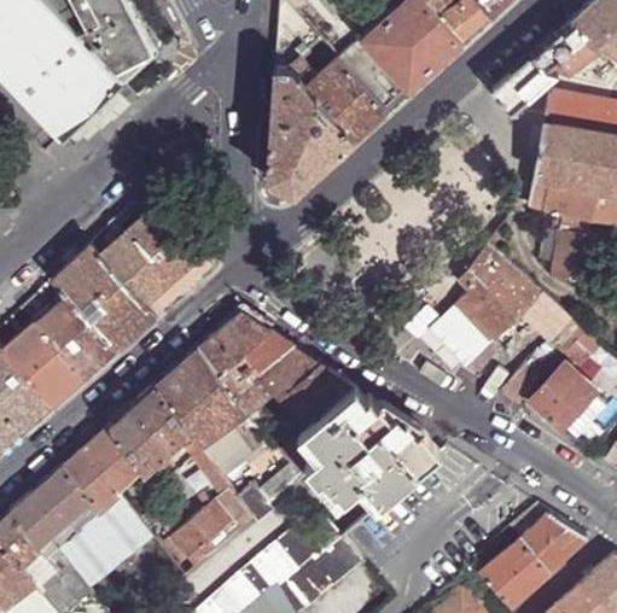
[(0,74),(59,138),(118,81),(114,76),(73,34),(40,0),(0,0),(0,74)]
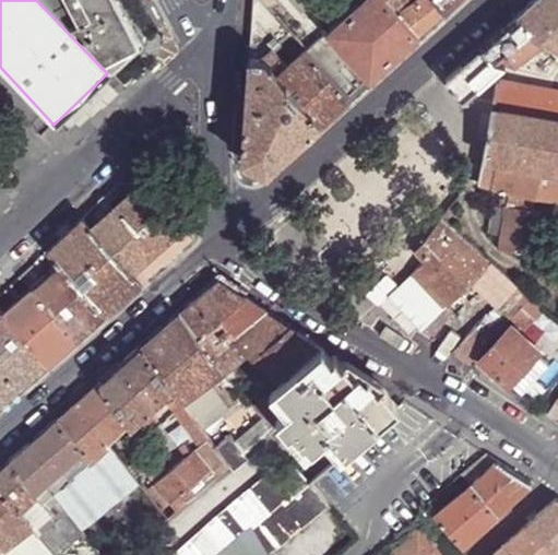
[(36,0),(66,31),(75,26),(86,21),(75,0),(36,0)]
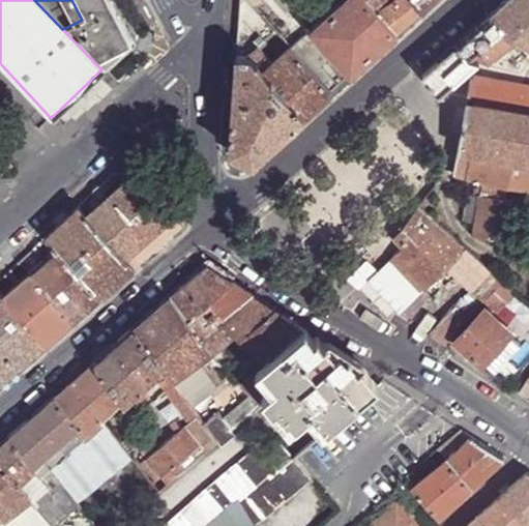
[(129,46),(125,37),(106,0),(71,0),(82,20),(71,25),(62,29),(97,65),(101,69),(123,53),(129,46)]
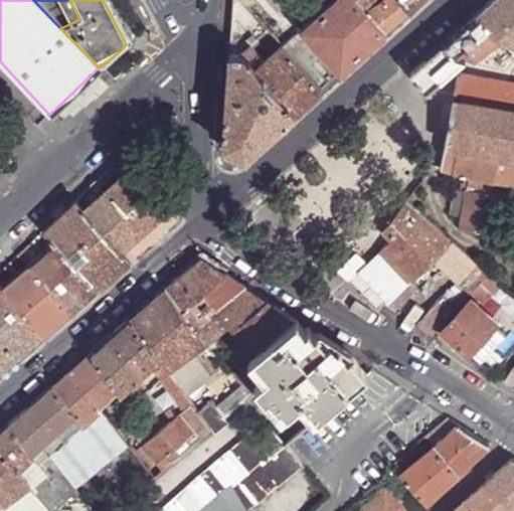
[(233,0),(230,0),(227,57),(234,57),(240,51),(247,46),(248,47),(265,33),(233,0)]
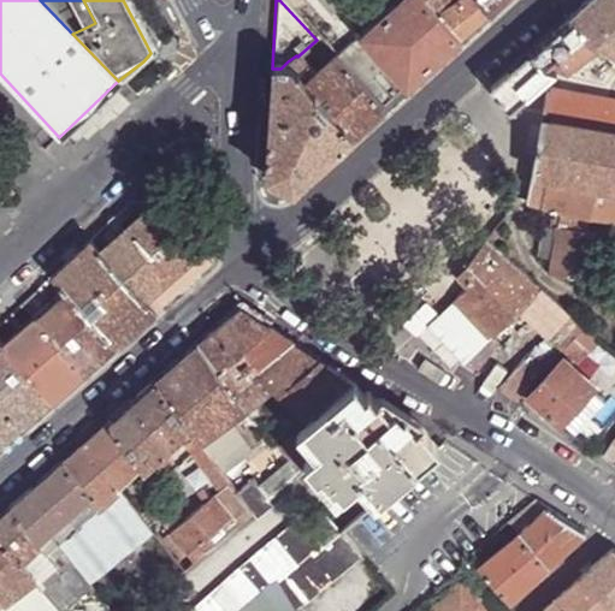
[(406,92),(459,42),(437,19),(420,0),(401,0),(358,39),(406,92)]
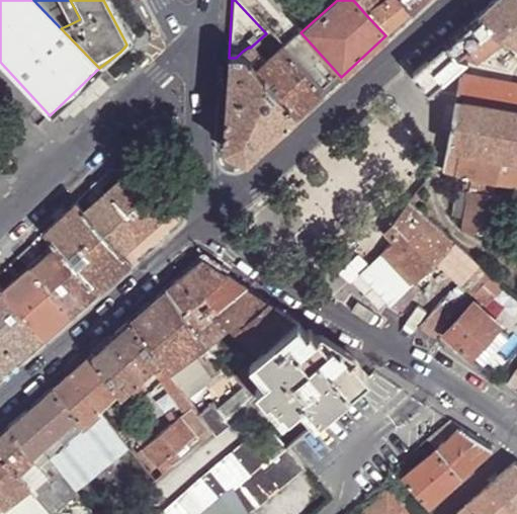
[(353,0),(367,16),(378,6),(389,0),(353,0)]
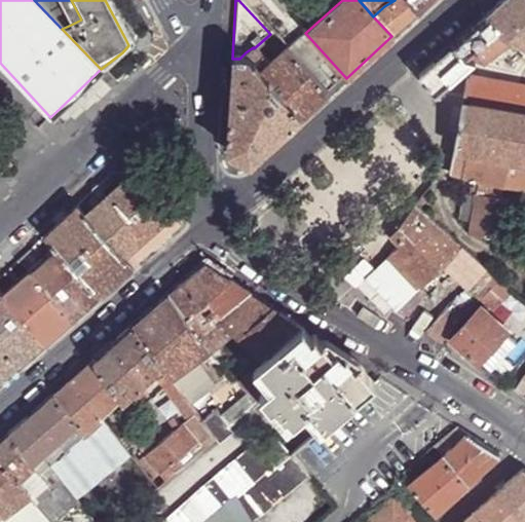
[(391,36),(416,14),(405,0),(395,0),(384,6),(373,16),(391,36)]
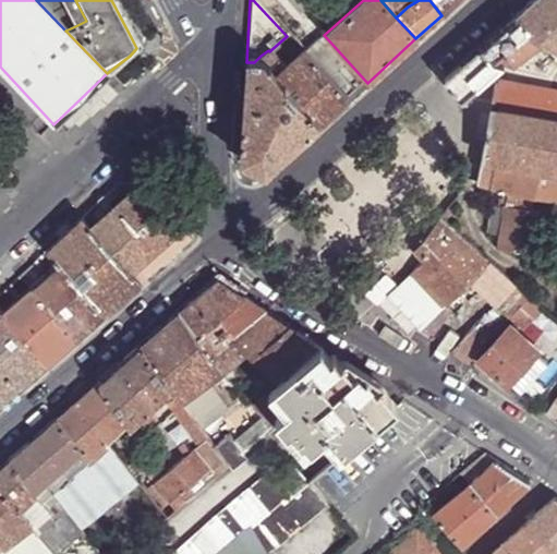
[(458,0),(430,0),(442,15),(458,0)]
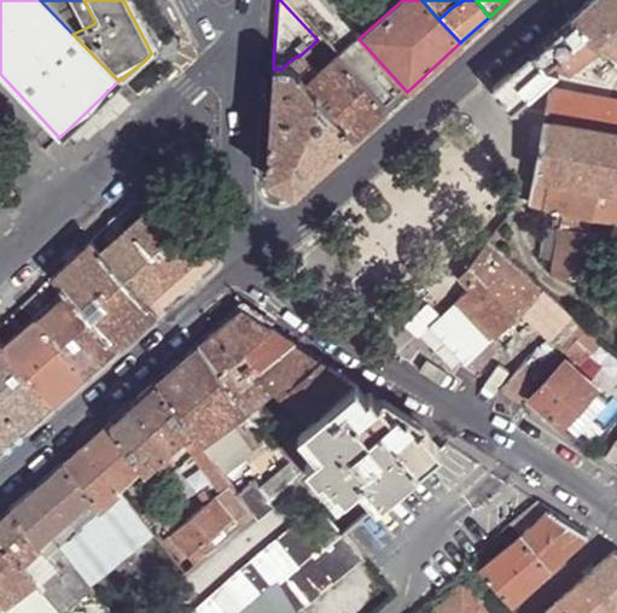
[(587,38),(616,68),(616,0),(593,0),(571,22),(587,38)]
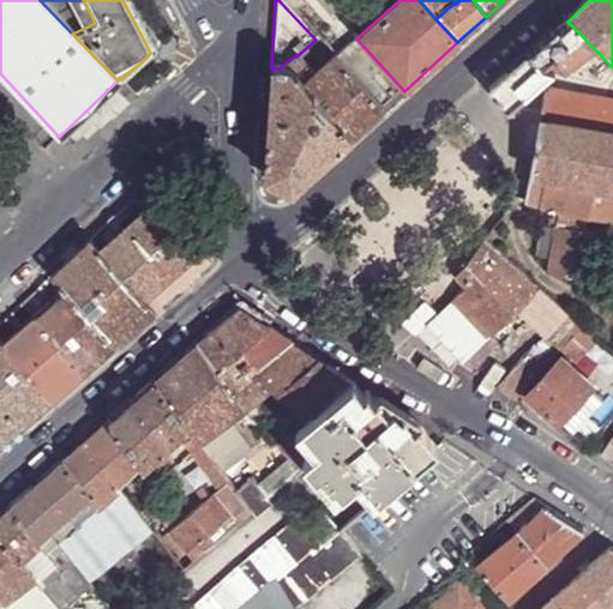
[(568,22),(528,55),(544,71),(583,37),(568,22)]
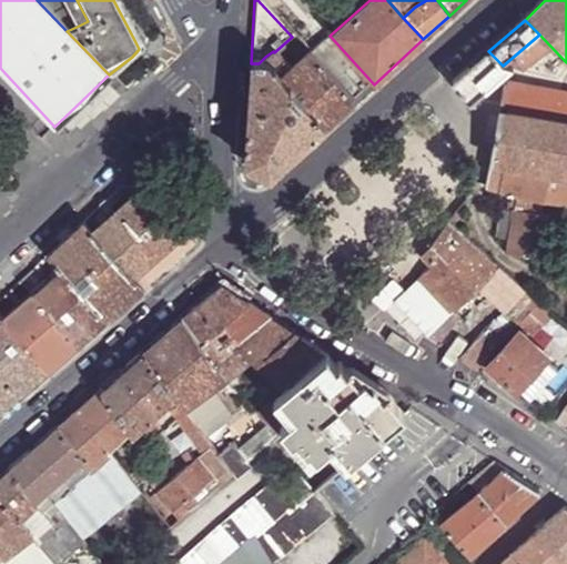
[(503,66),(509,68),(556,81),(566,67),(566,62),(539,34),(503,66)]
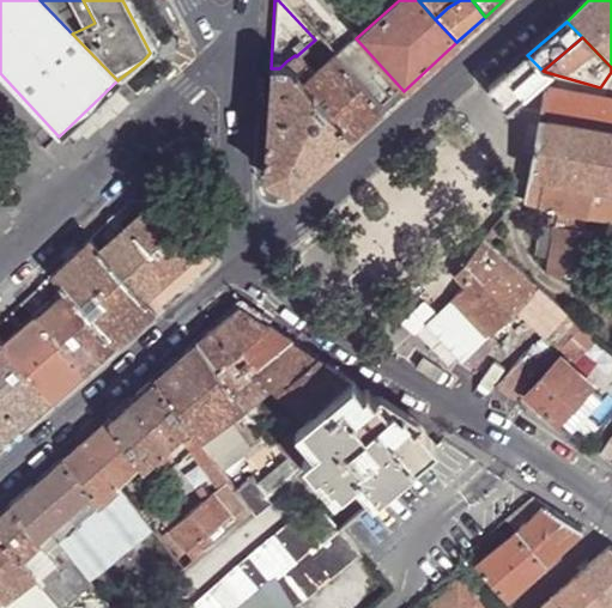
[(286,67),(301,84),(313,74),(296,56),(295,55),(286,61),(279,68),(286,67)]
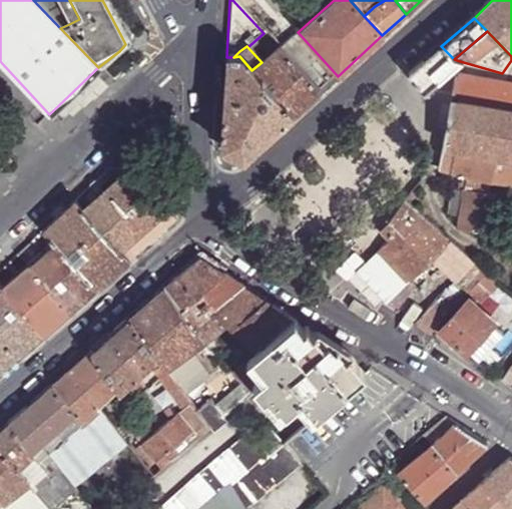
[(441,46),(408,75),(424,94),(450,71),(460,61),(454,59),(441,46)]
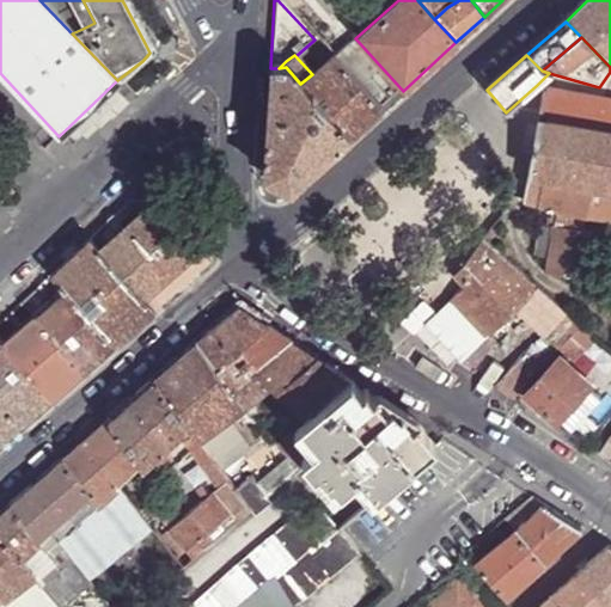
[(300,84),(349,139),(380,111),(331,57),(312,74),(300,84)]
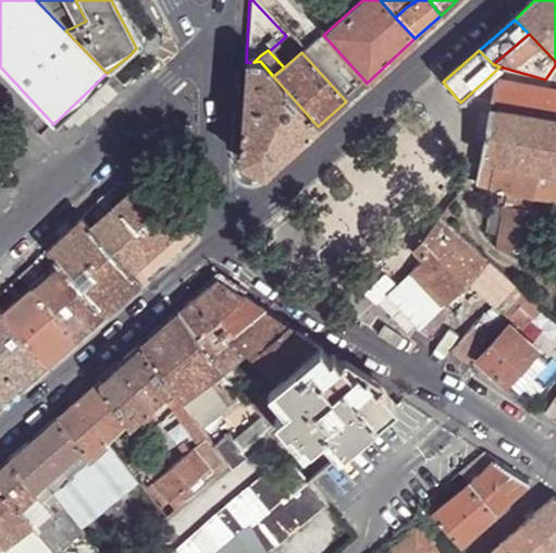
[(264,174),(318,126),(273,76),(260,61),(254,62),(246,62),(238,163),(264,174)]
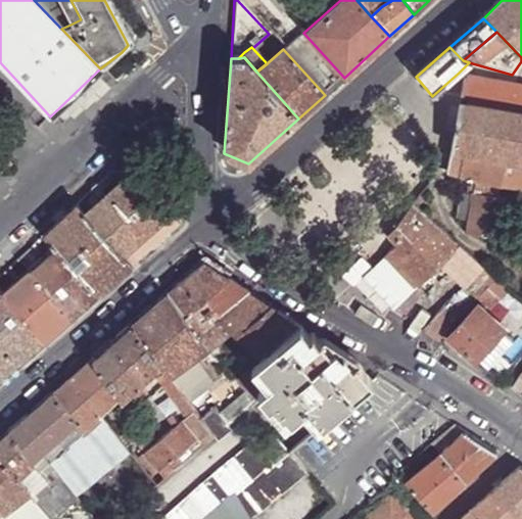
[(521,87),(464,77),(460,102),(521,112),(521,87)]
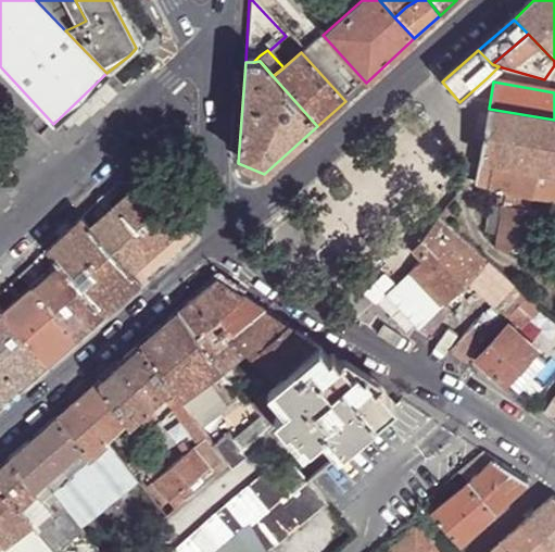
[(554,120),(489,109),(479,160),(554,173),(554,120)]
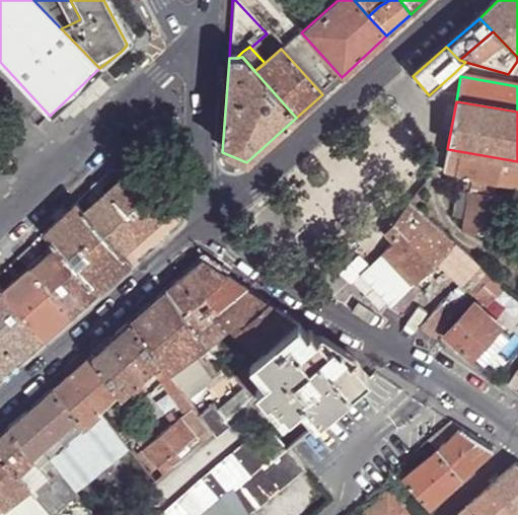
[(517,161),(447,149),(444,170),(459,178),(463,179),(468,180),(496,186),(517,189),(517,161)]
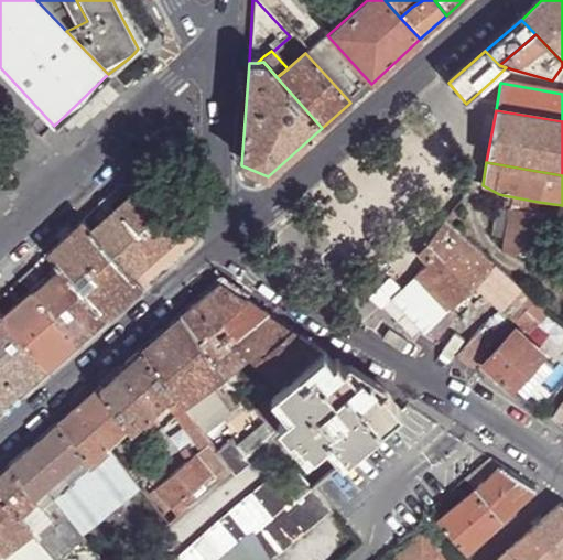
[(106,219),(90,233),(131,277),(182,234),(141,189),(114,212),(106,219)]
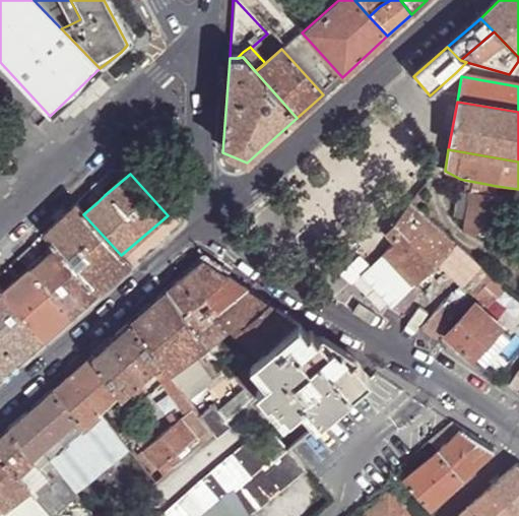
[(109,175),(95,186),(100,190),(117,176),(109,175)]
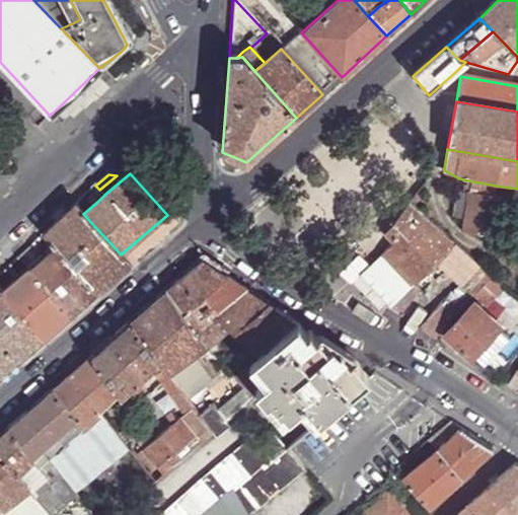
[(496,186),(468,180),(466,194),(462,220),(460,234),(492,238),(499,198),(494,198),(496,186)]
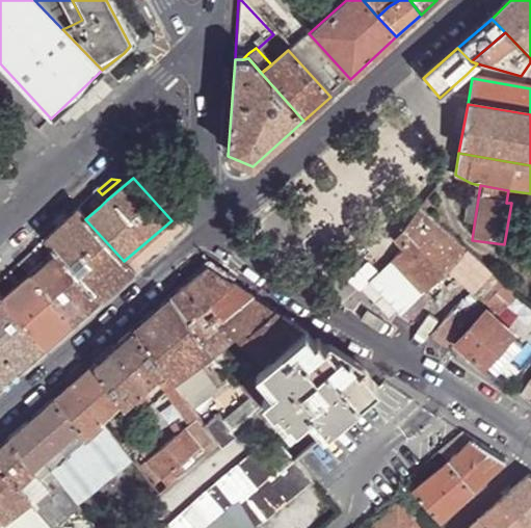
[(98,190),(91,196),(100,207),(107,200),(102,194),(98,190)]
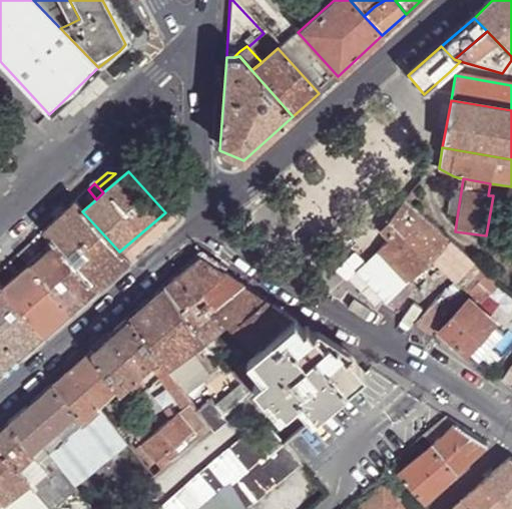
[(461,191),(456,191),(451,190),(447,215),(457,217),(461,191)]
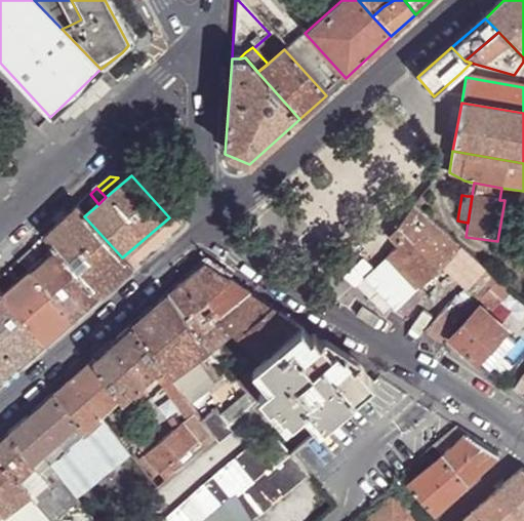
[(84,216),(75,207),(42,238),(54,251),(97,296),(130,268),(122,257),(84,216)]
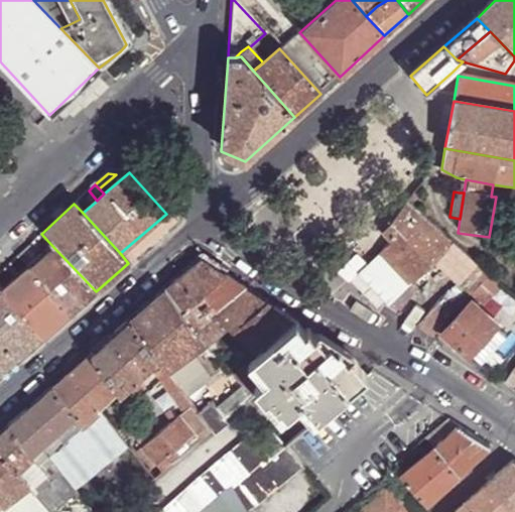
[(405,205),(381,234),(392,244),(393,243),(423,271),(433,262),(452,245),(405,205)]
